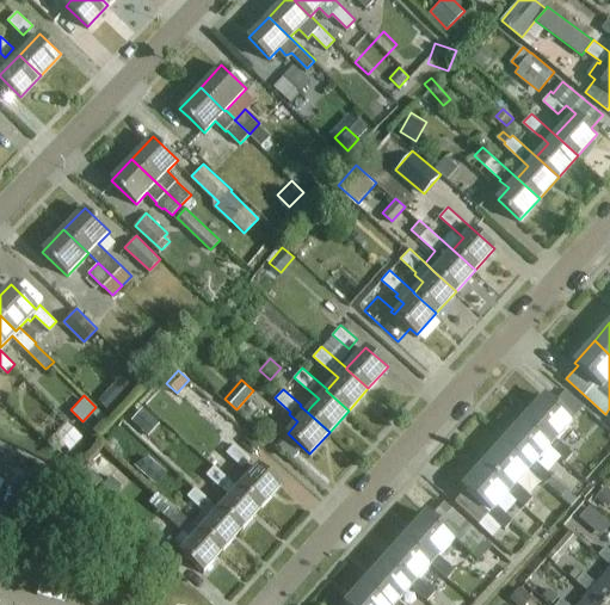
[(546,395),(524,419),(552,443),(549,445),(565,460),(572,452),(556,437),(572,420),(546,395)]
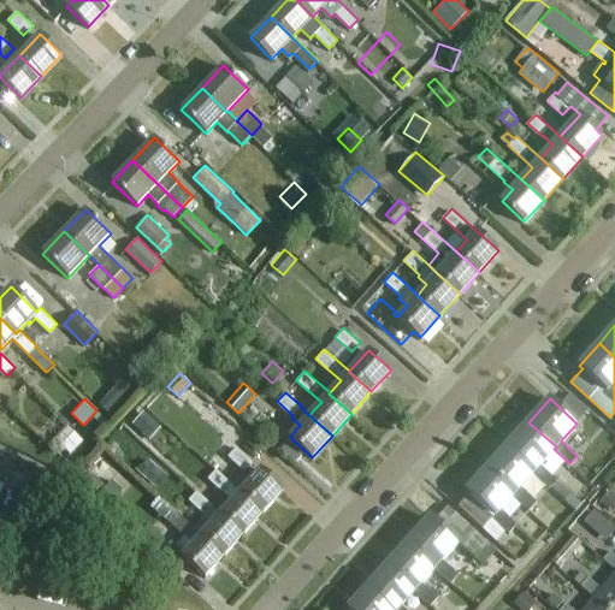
[(131,422),(148,438),(160,426),(143,410),(131,422)]
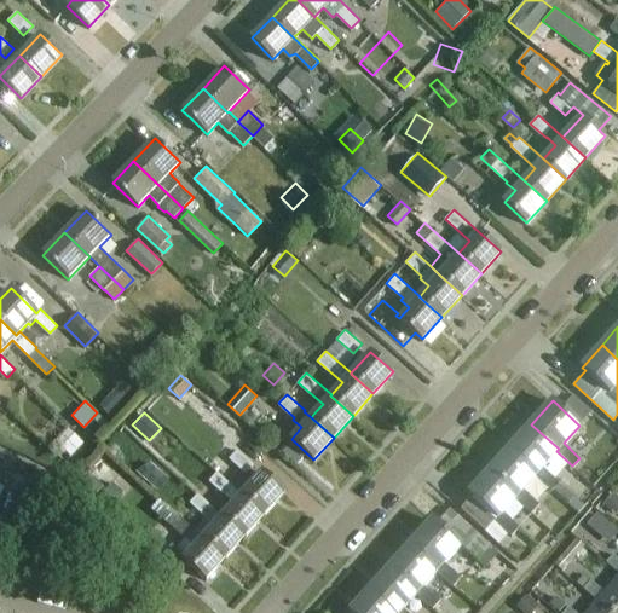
[(559,449),(531,424),(510,446),(538,472),(536,474),(552,489),(554,487),(560,481),(543,466),(556,451),(559,449)]
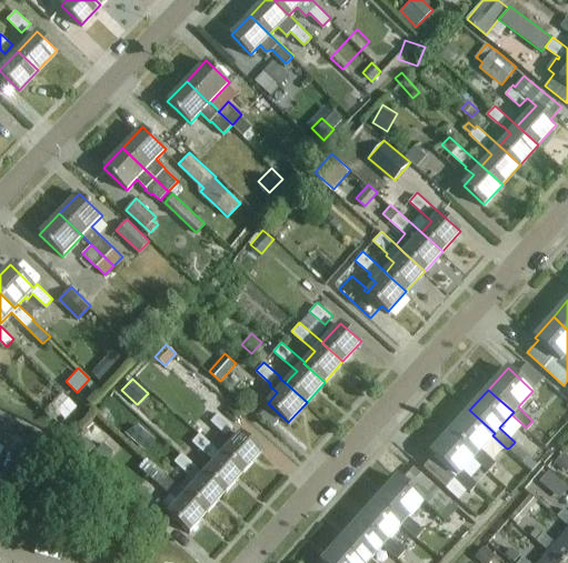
[(65,415),(77,404),(63,391),(52,403),(65,415)]
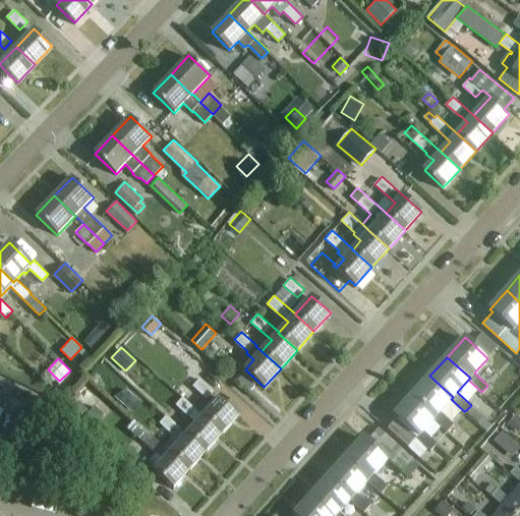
[(453,397),(429,376),(412,395),(436,416),(434,418),(448,431),(454,423),(440,411),(451,399),(453,397)]
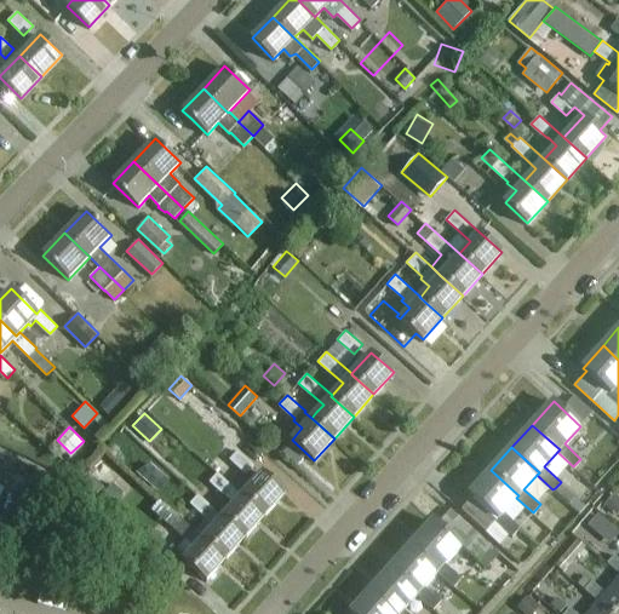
[(240,448),(230,458),(247,474),(256,464),(240,448)]
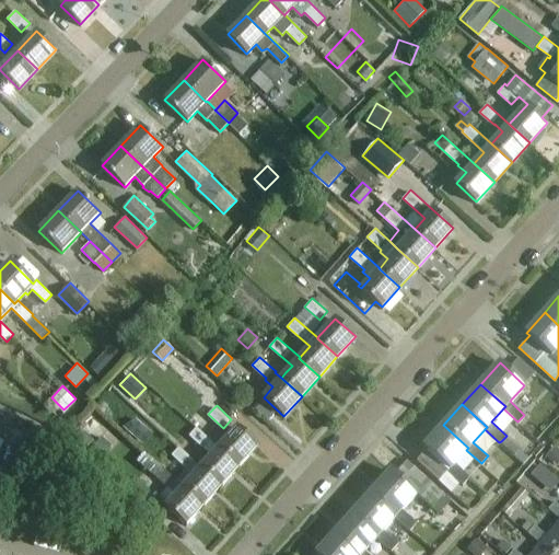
[(135,418),(121,426),(137,438),(146,427),(135,418)]
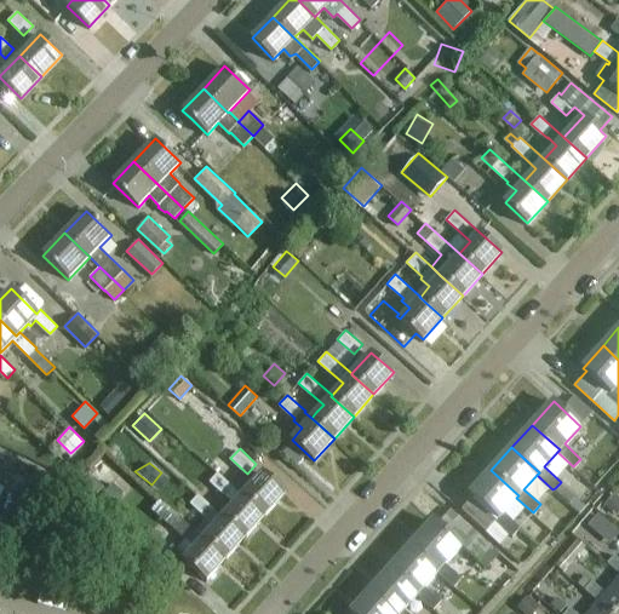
[(503,512),(516,498),(519,495),(491,470),(470,493),(477,499),(465,514),(485,531),(494,520),(513,535),(520,527),(503,512)]
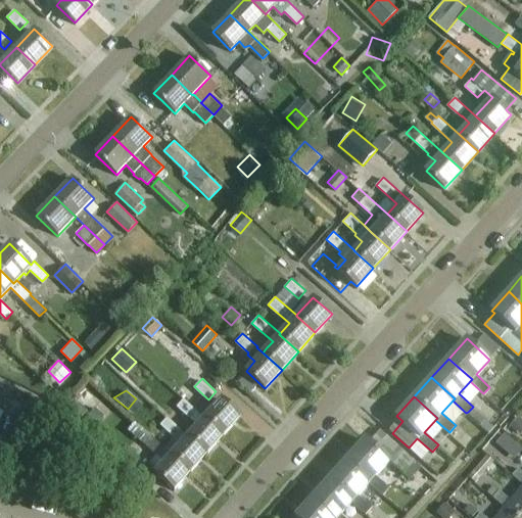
[(205,417),(204,417),(197,410),(184,397),(177,405),(198,424),(188,435),(207,452),(224,433),(205,417)]
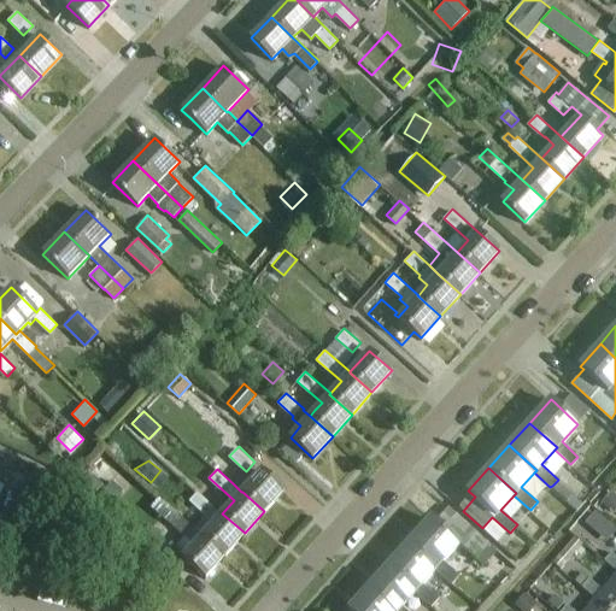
[(262,470),(242,492),(264,511),(285,489),(262,470)]
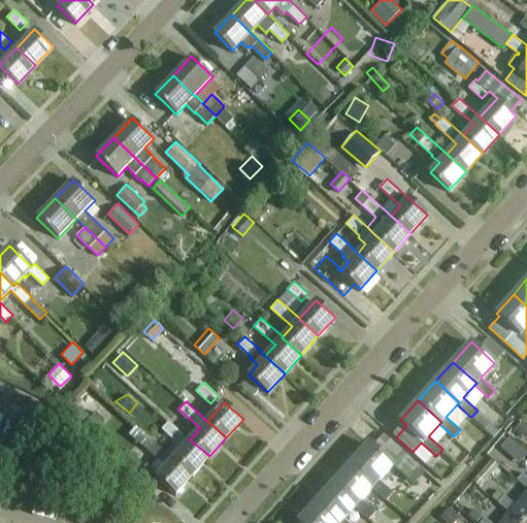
[(78,404),(72,412),(83,420),(89,414),(78,404)]
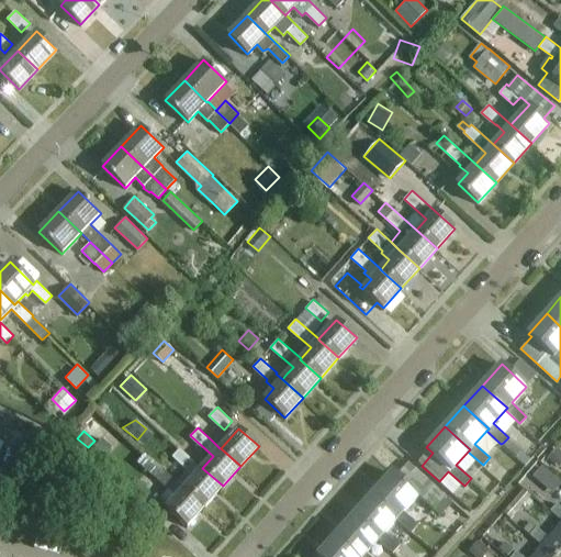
[(508,437),(503,443),(516,455),(523,447),(509,435),(508,437)]
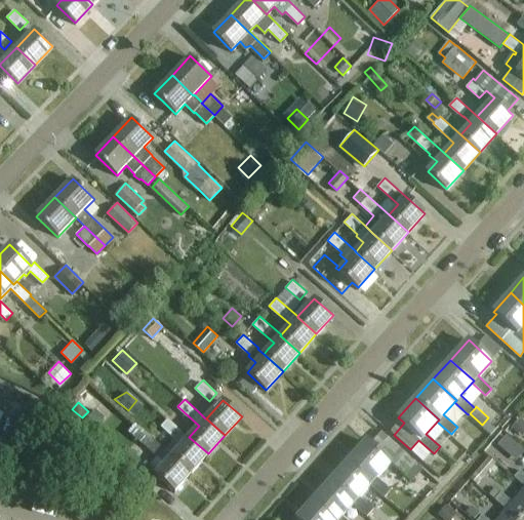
[(168,417),(161,426),(174,438),(182,430),(168,417)]
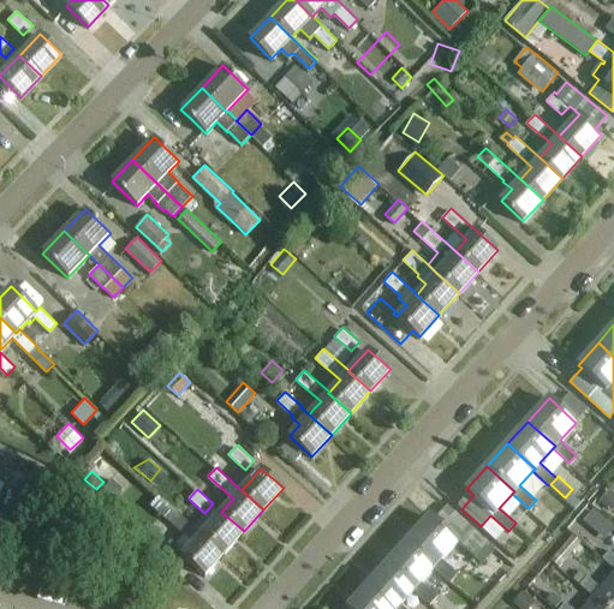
[(606,490),(600,499),(607,505),(613,497),(606,490)]
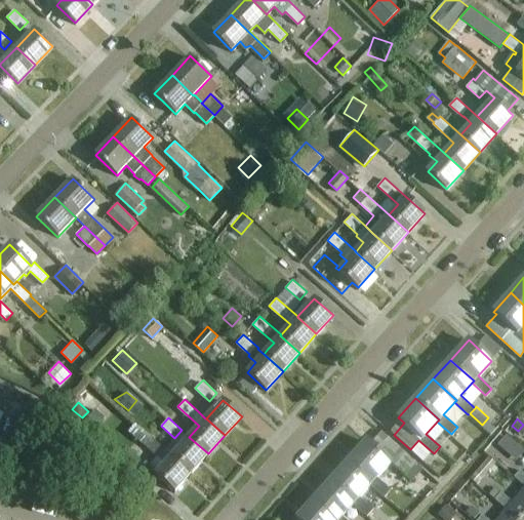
[(369,442),(367,440),(349,461),(372,481),(370,484),(384,496),(390,489),(376,477),(391,462),(402,472),(413,460),(380,430),(369,442)]
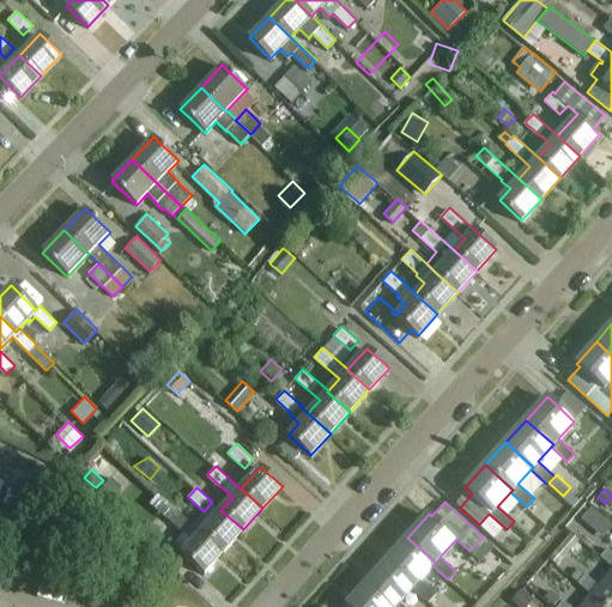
[(539,504),(529,509),(539,530),(550,526),(539,504)]
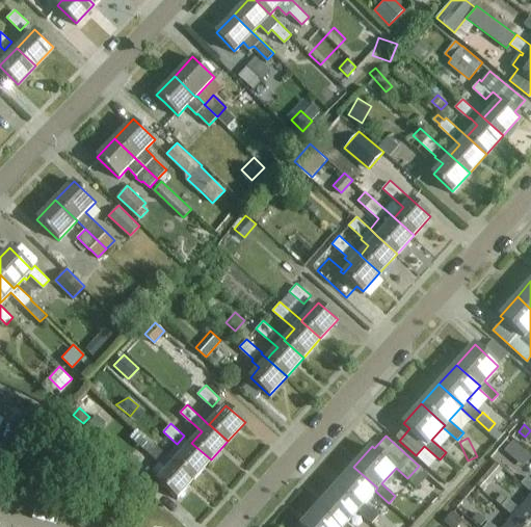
[(154,442),(147,449),(160,460),(167,453),(154,442)]
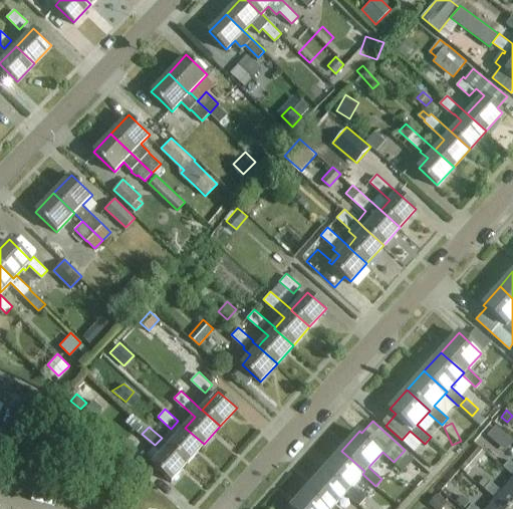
[(185,428),(169,446),(188,462),(204,444),(185,428)]
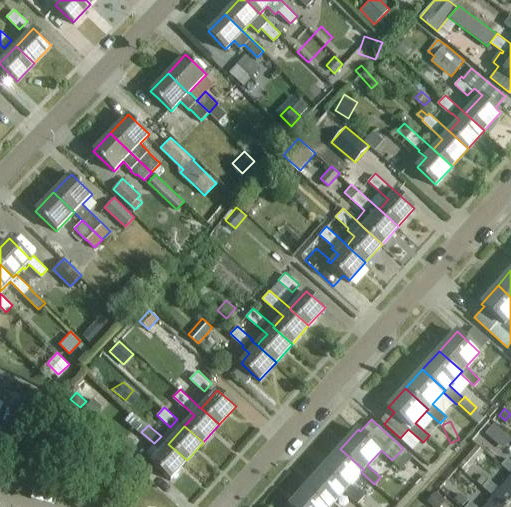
[(187,460),(168,444),(152,462),(170,479),(187,460)]
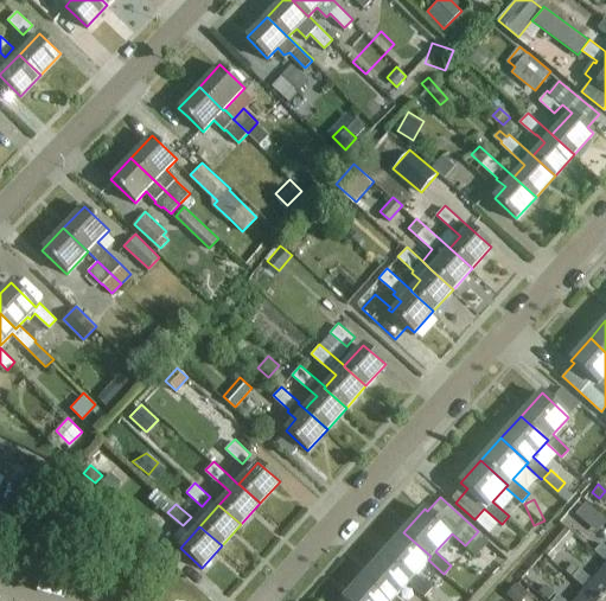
[(524,526),(502,550),(511,558),(534,535),(524,526)]
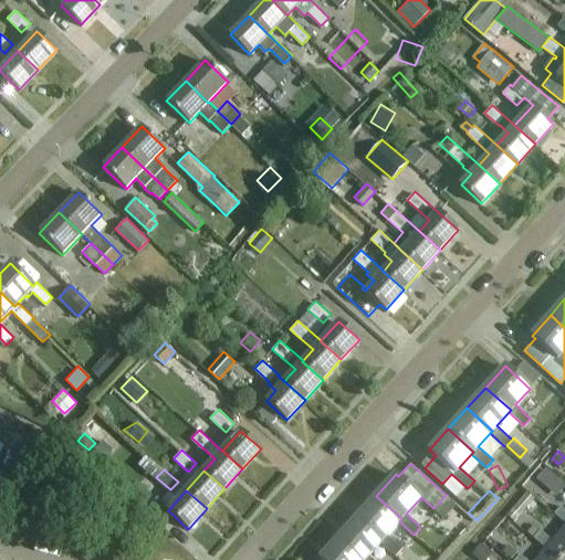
[(401,518),(376,496),(357,517),(383,539),(380,541),(395,555),(403,547),(387,534),(399,521),(401,518)]
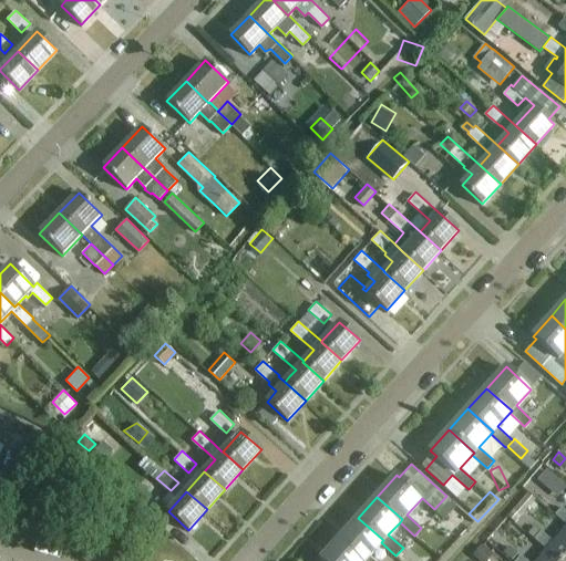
[(565,508),(562,506),(555,513),(565,523),(565,508)]
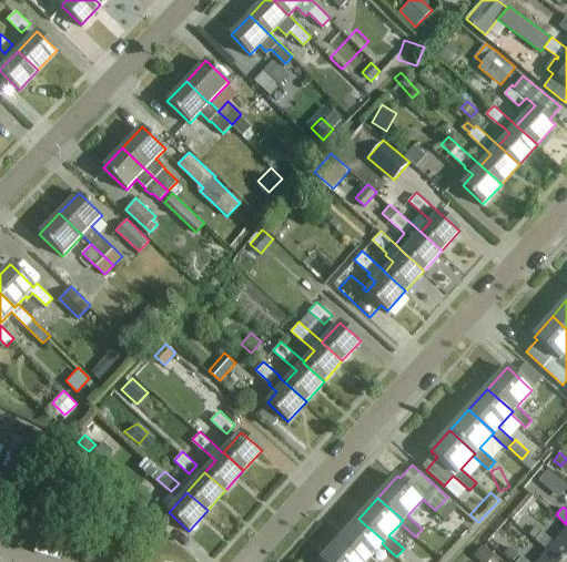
[(384,541),(358,519),(340,539),(365,561),(364,561),(375,561),(370,557),(382,543),(384,541)]
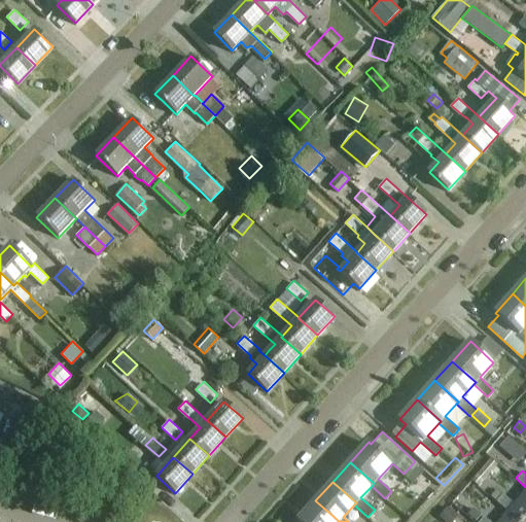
[(461,488),(455,495),(471,509),(478,502),(461,488)]
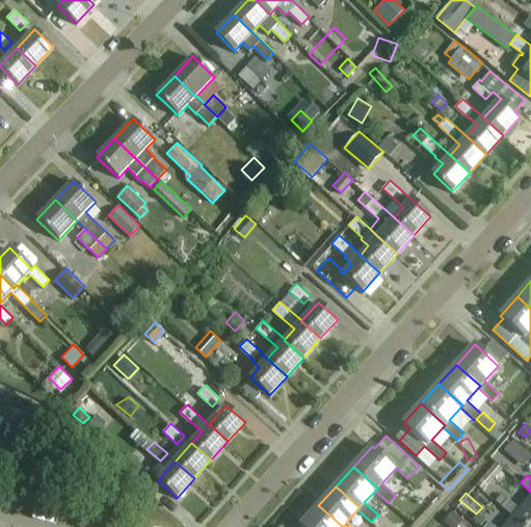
[(502,493),(496,501),(501,505),(508,498),(502,493)]
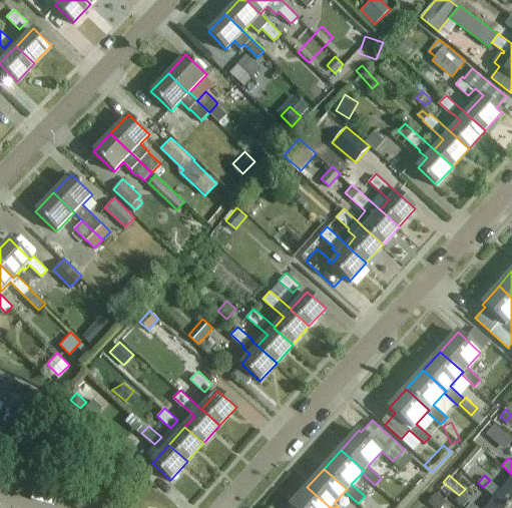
[(483,487),(494,496),(495,496),(509,507),(511,507),(511,476),(501,489),(490,480),(483,487)]
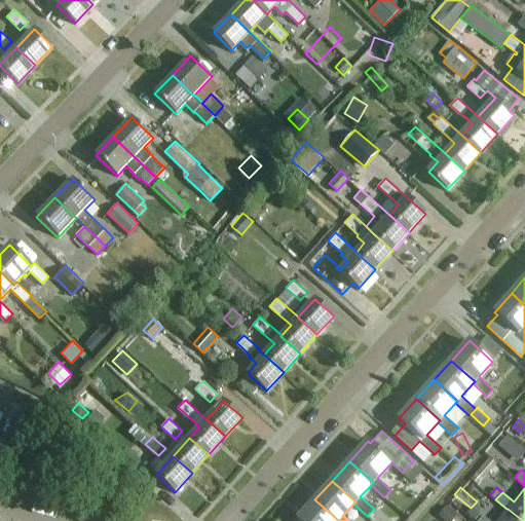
[(337,520),(338,520),(314,499),(297,519),(299,520),(337,520)]
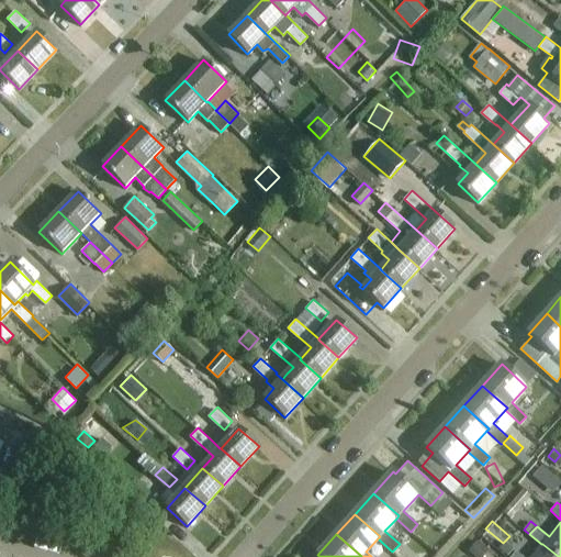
[(478,556),(482,556),(490,548),(479,538),(469,549),(478,556)]
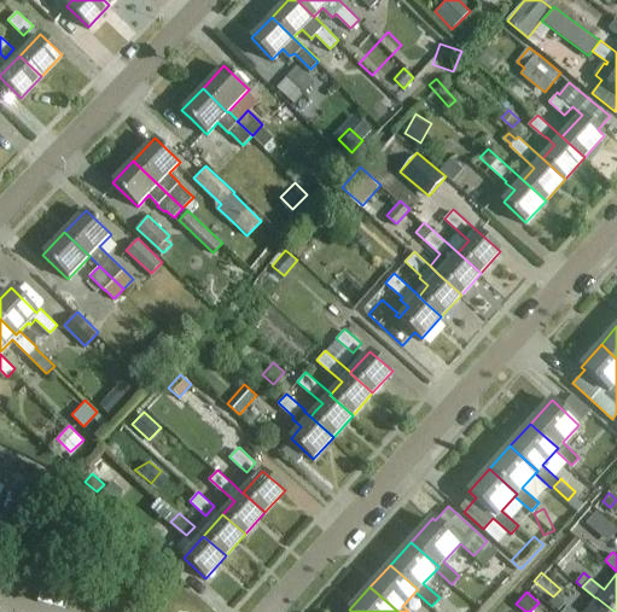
[(557,595),(549,602),(558,611),(565,602),(557,595)]
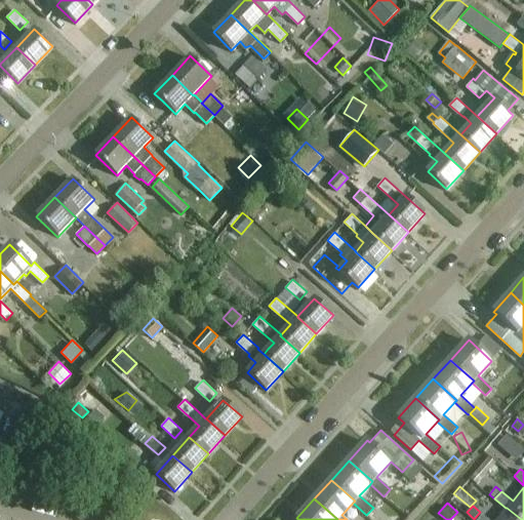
[(521,519),(507,508),(506,508),(495,519),(489,519),(482,514),(476,519),(521,519)]
